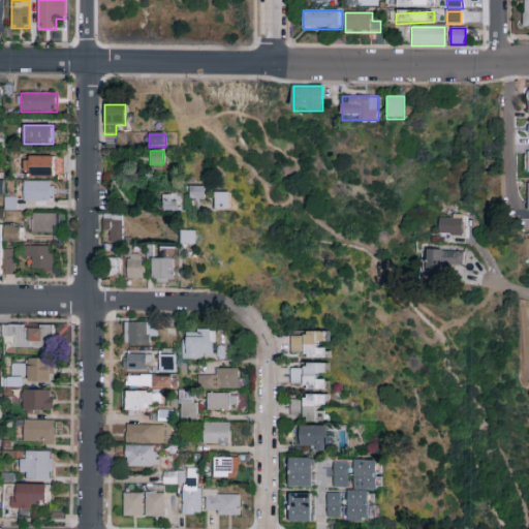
[(26,177),(26,157),(56,157),(56,177),(26,177)]
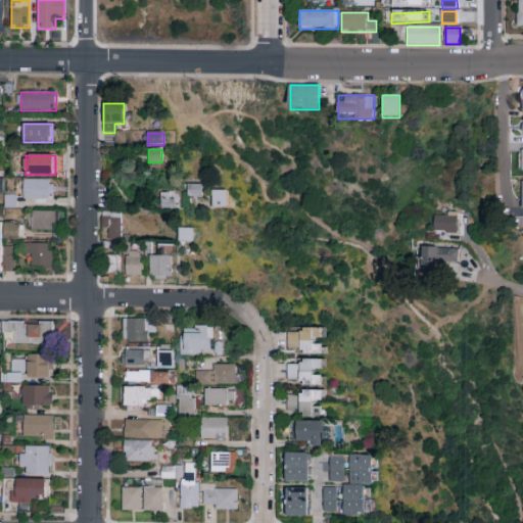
[(24,180),(52,180),(52,198),(24,198),(24,180)]
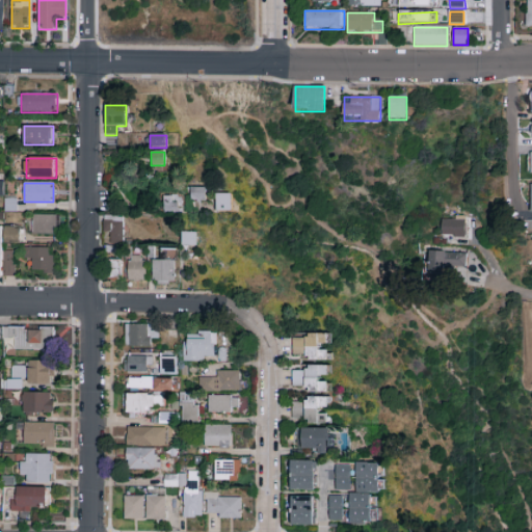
[(206,201),(190,201),(190,188),(206,188),(206,201)]
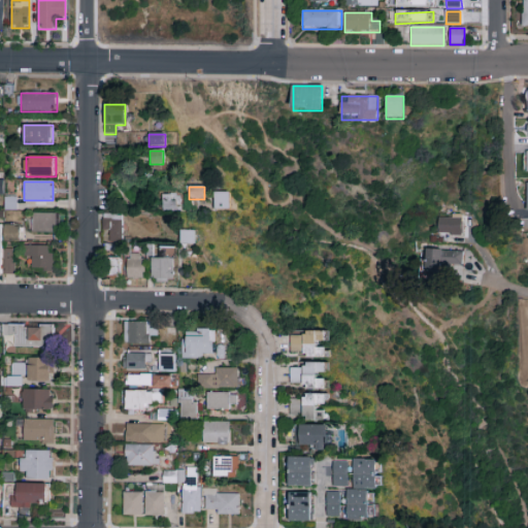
[(163,196),(179,196),(179,212),(163,212),(163,196)]
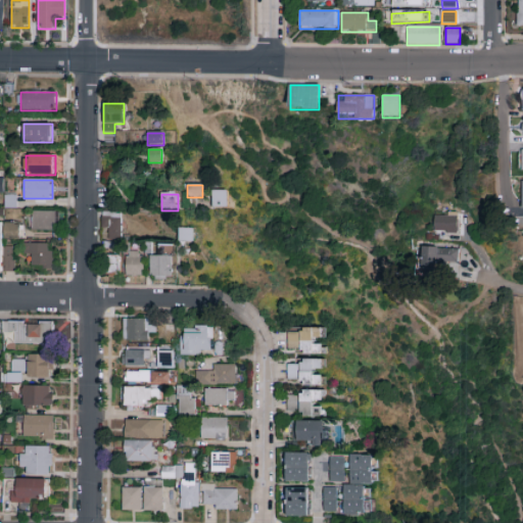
[(56,231),(32,231),(32,211),(56,211),(56,231)]
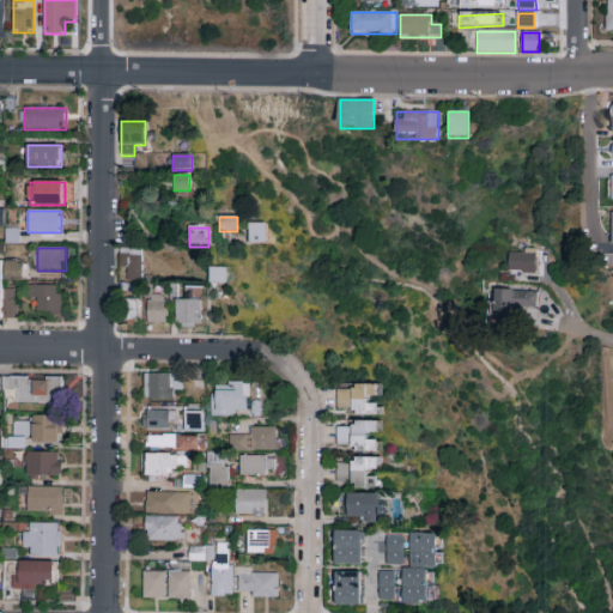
[(127,268),(121,268),(121,250),(143,250),(143,283),(127,283),(127,268)]
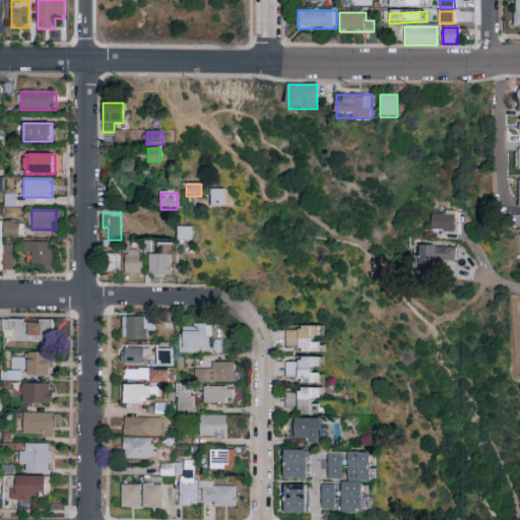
[(432,233),(432,214),(455,214),(455,233),(432,233)]
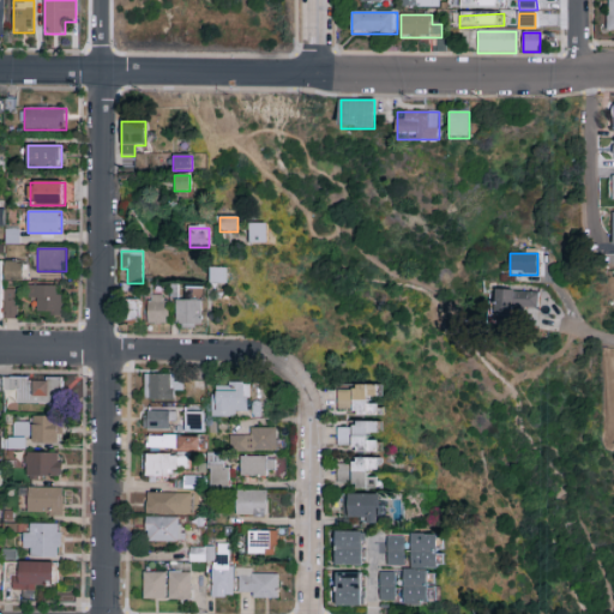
[(20,274),(7,274),(7,264),(22,265),(20,274)]
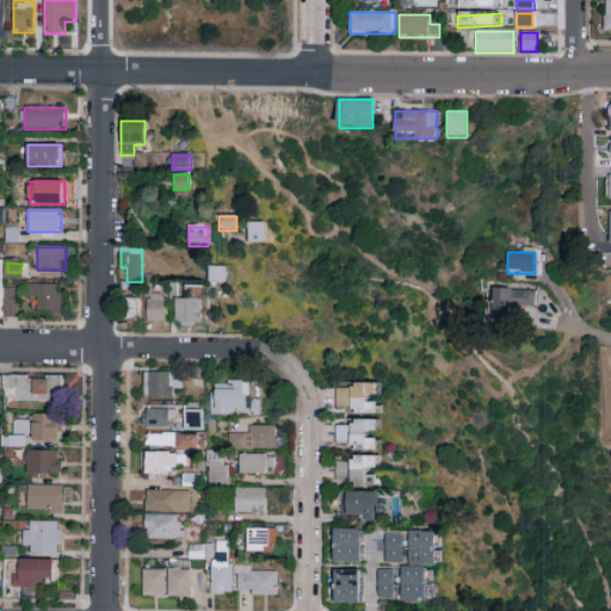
[(209,282),(209,266),(226,266),(226,282),(209,282)]
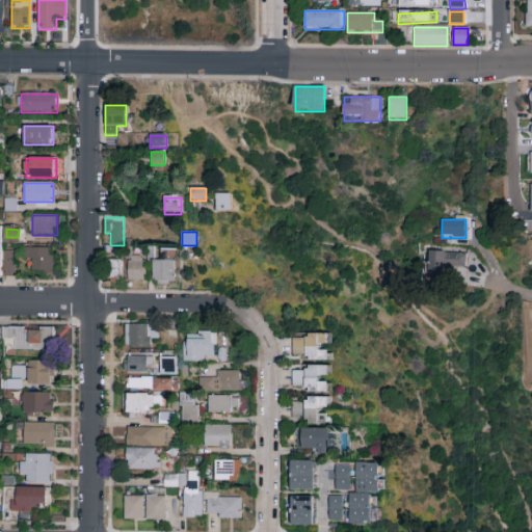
[(466,268),(442,267),(441,281),(427,281),(429,246),(447,247),(446,253),(467,254),(466,268)]
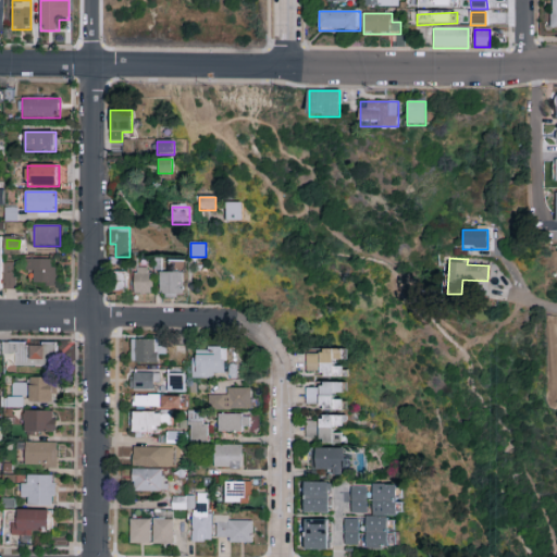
[(57,286),(36,286),(36,272),(26,272),(26,260),(57,260),(57,286)]
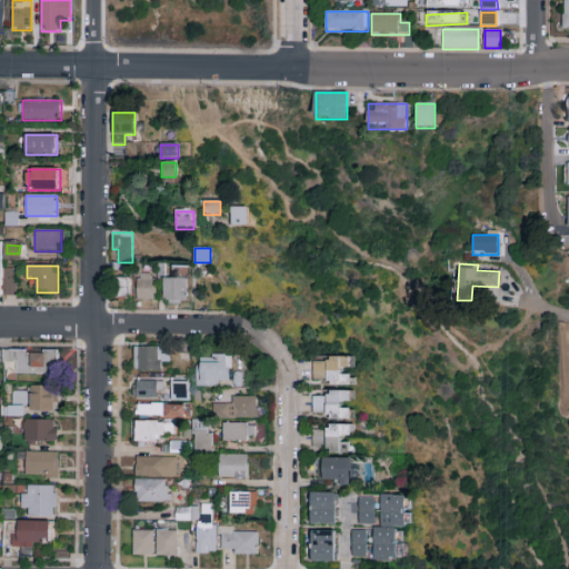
[(177,276),(187,277),(188,266),(177,266),(177,276)]
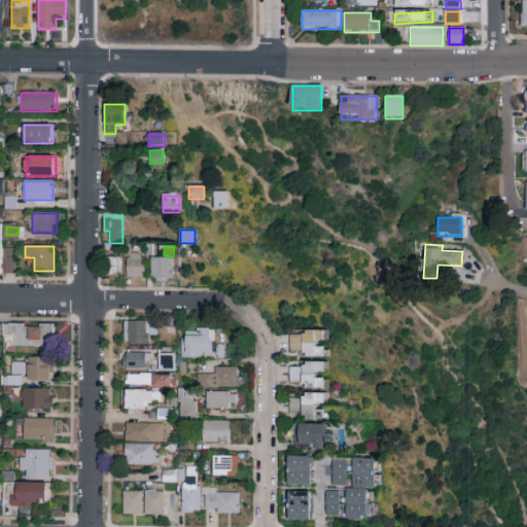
[(13,248),(3,247),(3,273),(12,273),(13,248)]
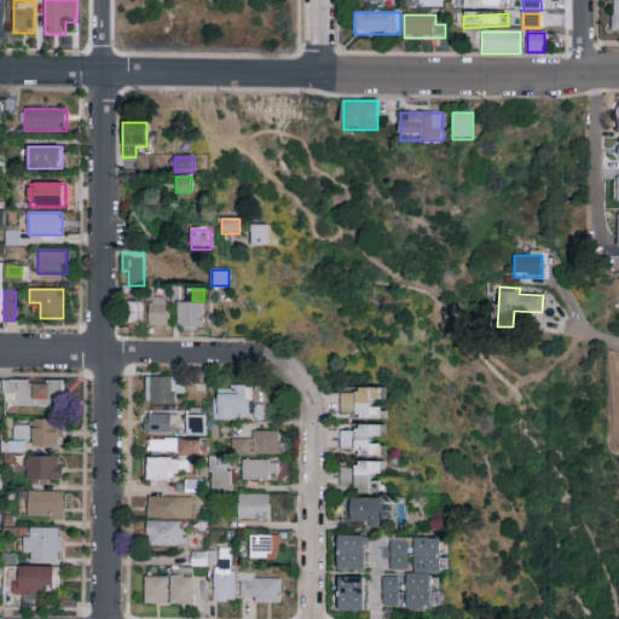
[(150,327),(150,298),(169,298),(169,327),(150,327)]
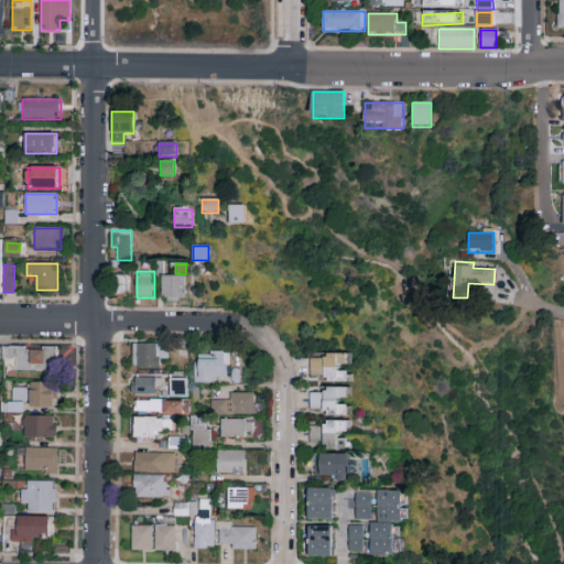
[(112,295),(112,277),(128,277),(128,295),(112,295)]
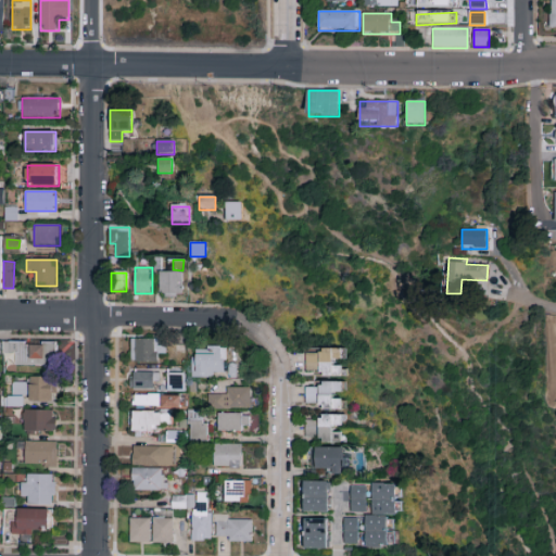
[(184,273),(184,298),(160,298),(160,273),(184,273)]
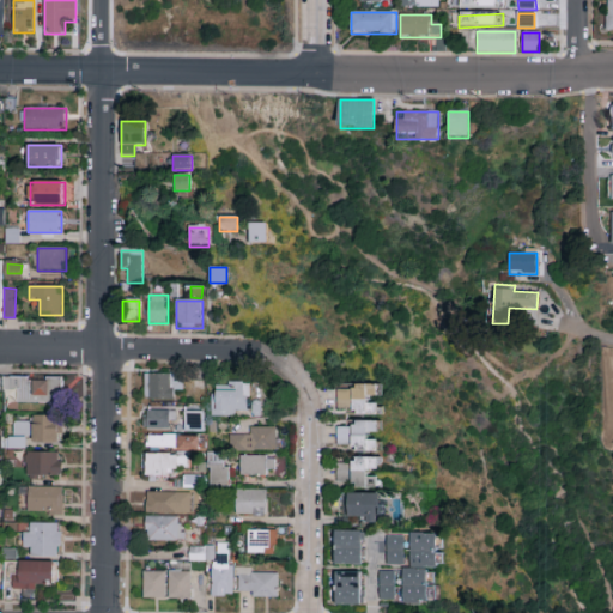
[(145,400),(145,375),(180,375),(180,400),(145,400)]
